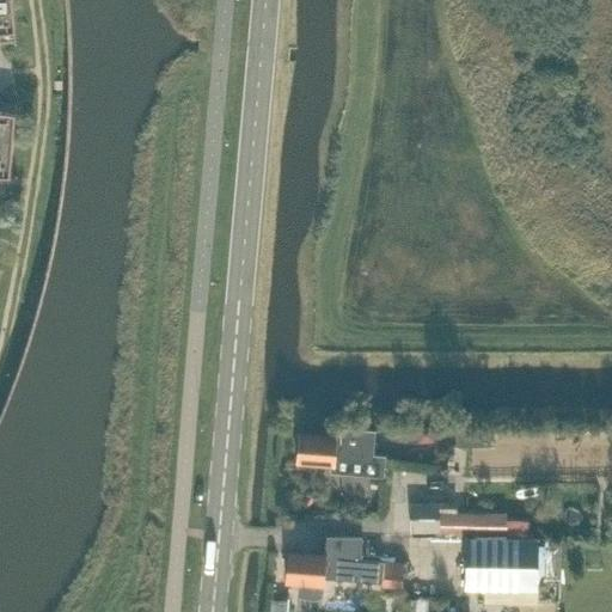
[(0,0),(0,173),(10,175),(16,111),(0,109),(0,31),(16,29),(12,0),(0,0)]
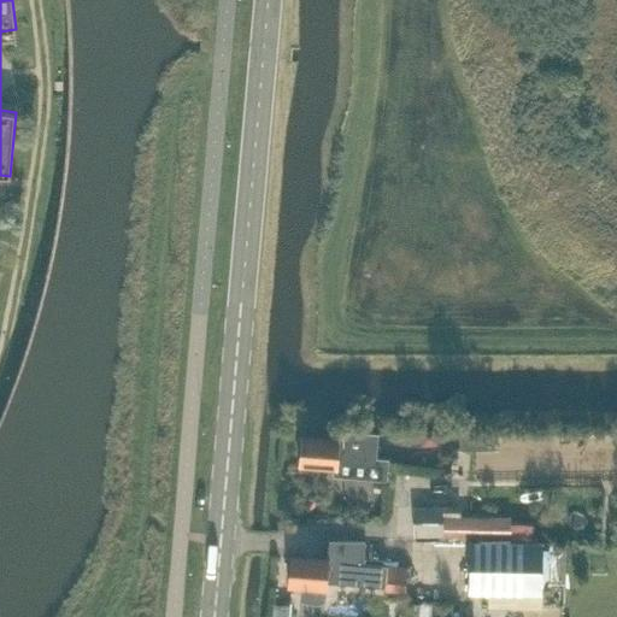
[(457,438),(457,428),(438,428),(438,438),(457,438)]
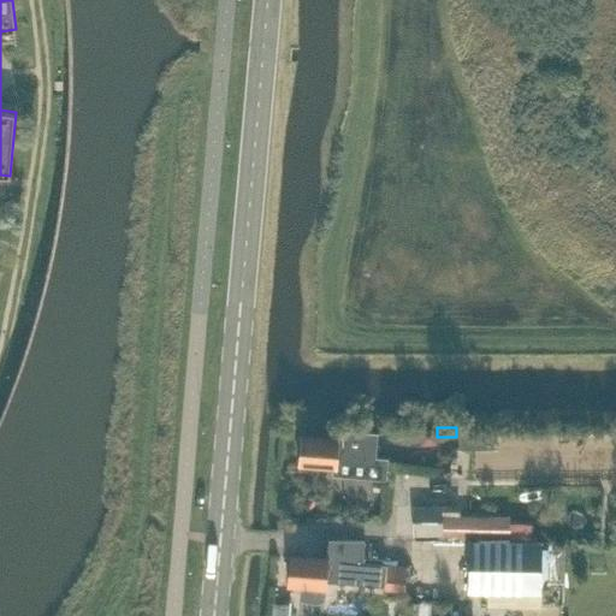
[(377,457),(379,433),(339,431),(338,438),(302,436),(300,463),(335,467),(333,474),(386,479),(388,458),(377,457)]
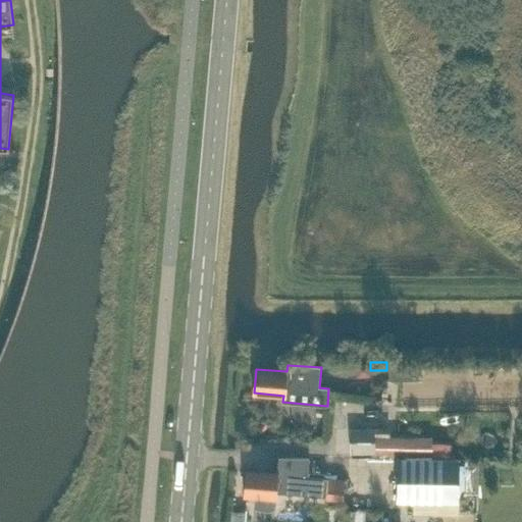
[(421,365),(390,365),(390,379),(421,379),(421,365)]
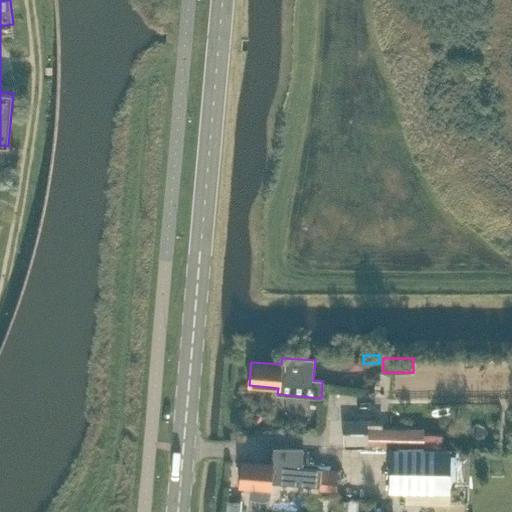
[(368,420),(344,420),(344,432),(344,445),(369,444),(382,444),(401,444),(423,444),(424,428),(383,428),(368,428),(368,420)]
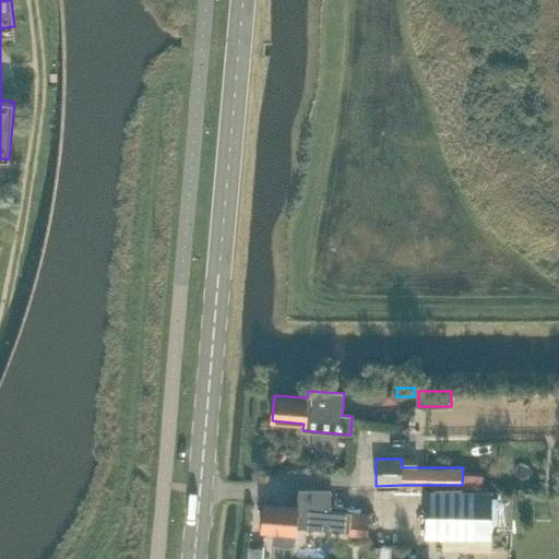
[(264,503),(262,530),(274,531),(273,542),(277,544),(290,545),(294,543),(296,533),(296,527),(348,532),(351,511),(330,509),(332,489),(299,489),(298,507),(264,503)]
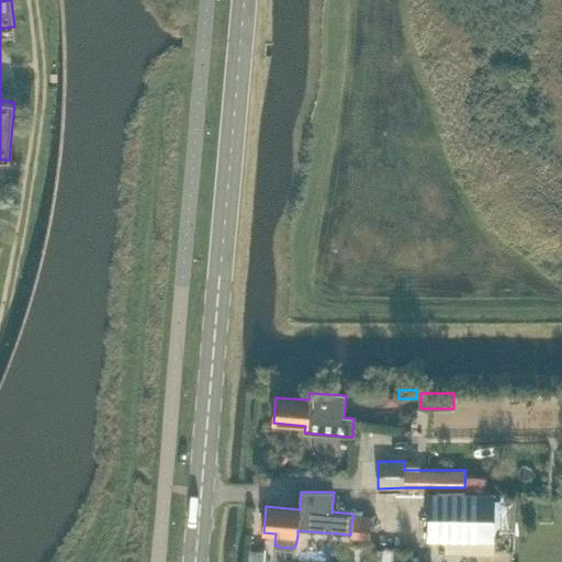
[(495,540),(495,494),(428,493),(428,539),(495,540)]
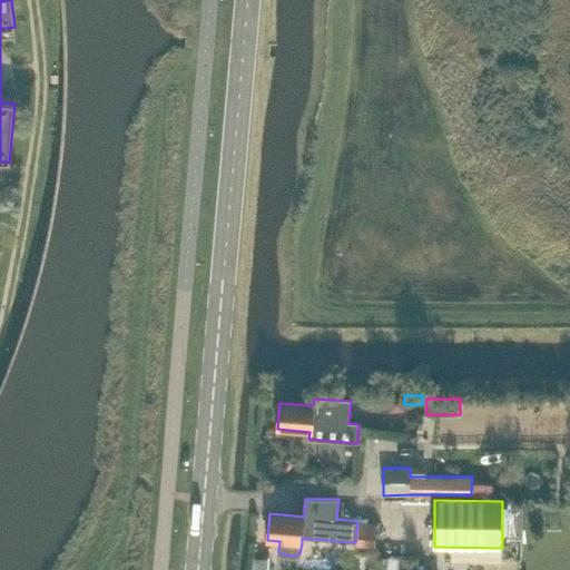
[(355,542),(355,543),(375,546),(377,523),(357,521),(355,542)]
